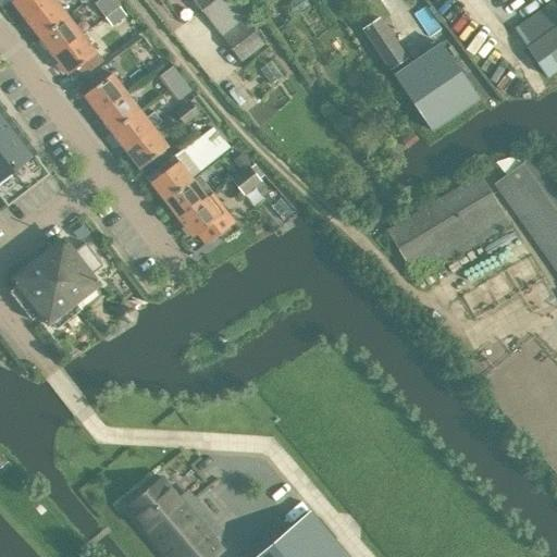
[(24,21),(50,0),(12,0),(10,2),(24,21)]
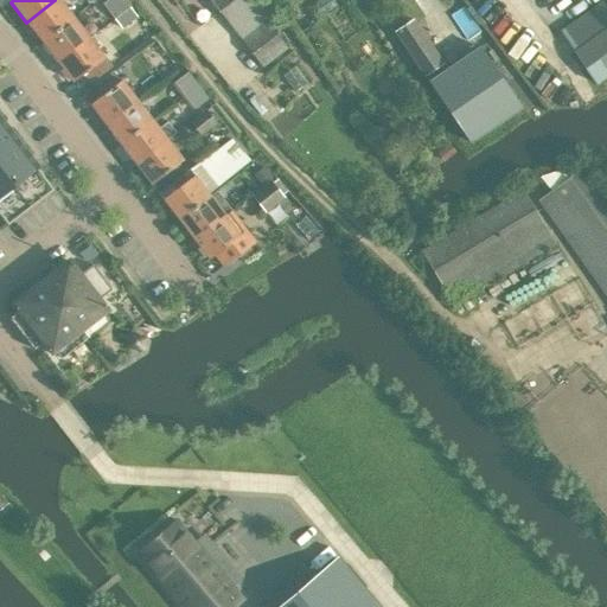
[(58,0),(55,0),(26,23),(42,42),(72,18),(58,0)]
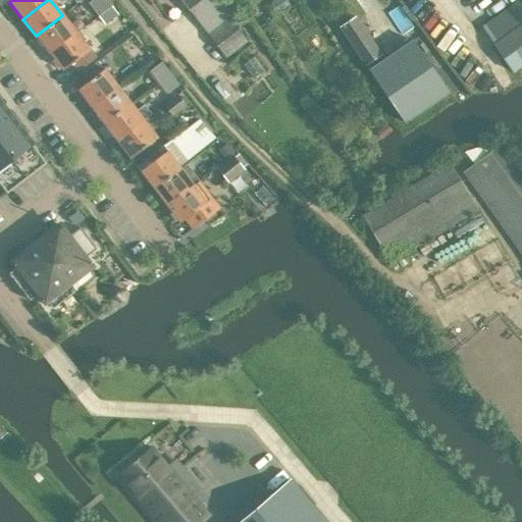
[(99,0),(90,7),(103,24),(117,14),(106,0),(99,0)]
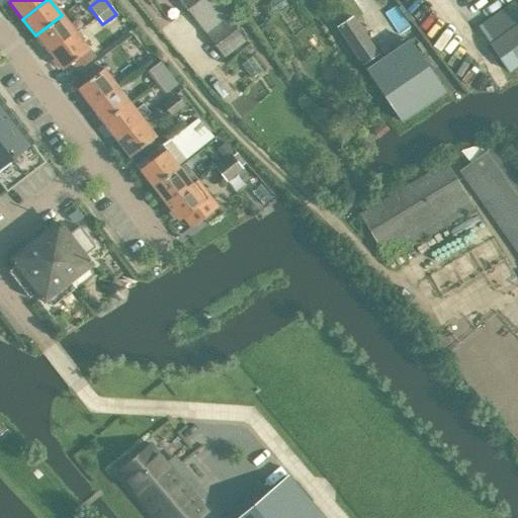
[(230,13),(219,0),(197,0),(195,2),(194,0),(178,0),(223,58),(245,40),(227,17),(230,13)]
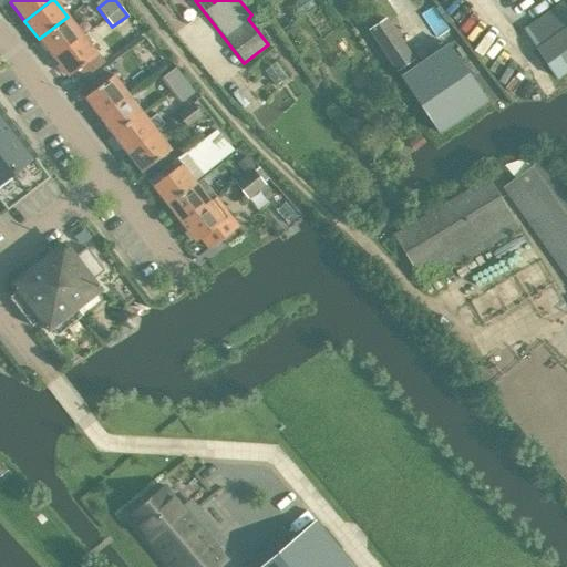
[(68,17),(39,39),(52,57),(81,34),(68,17)]
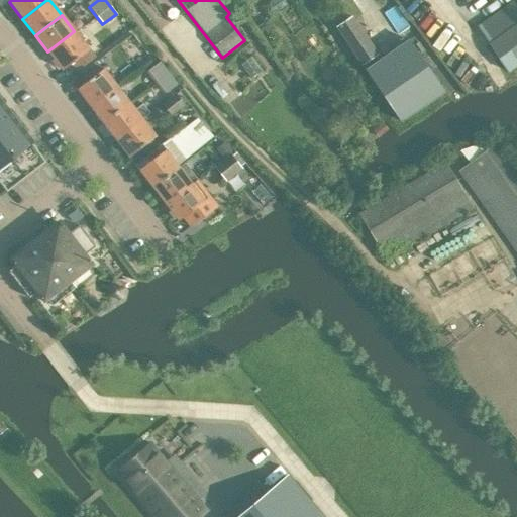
[(516,22),(489,42),(507,70),(516,62),(516,22)]
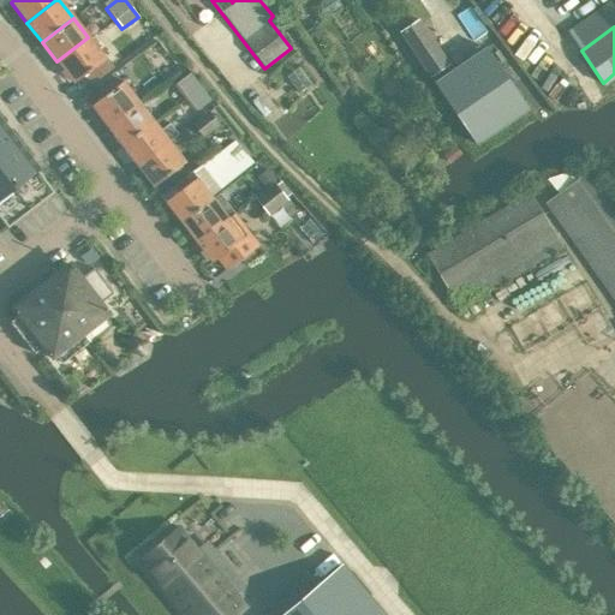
[(88,37),(57,61),(73,83),(84,75),(91,84),(112,69),(88,37)]
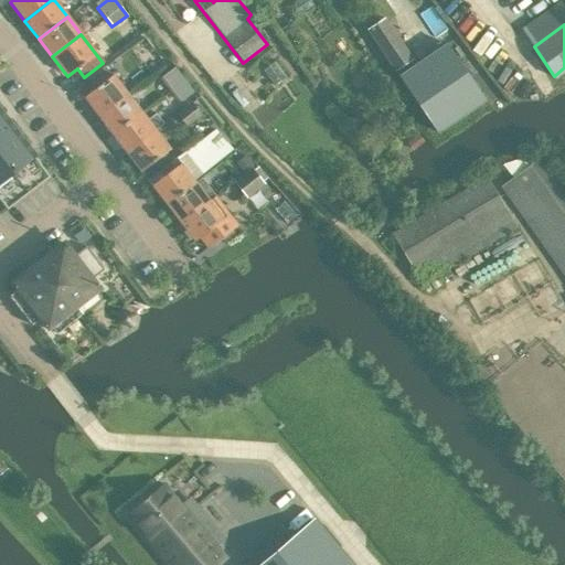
[(403,43),(384,55),(394,71),(413,57),(403,43)]
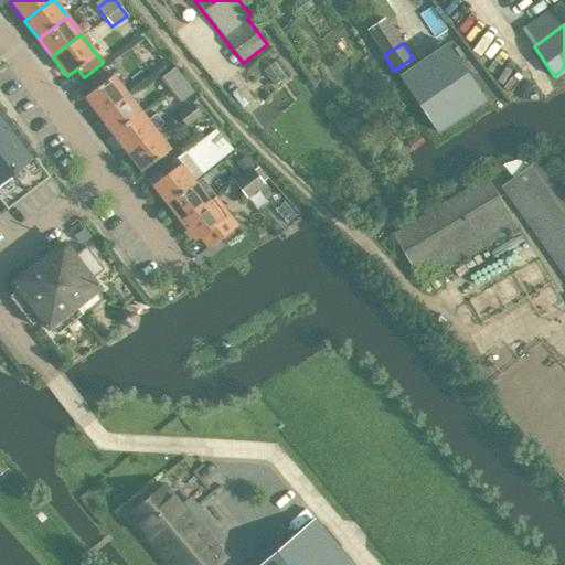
[(484,98),(447,43),(400,75),(437,130),(484,98)]
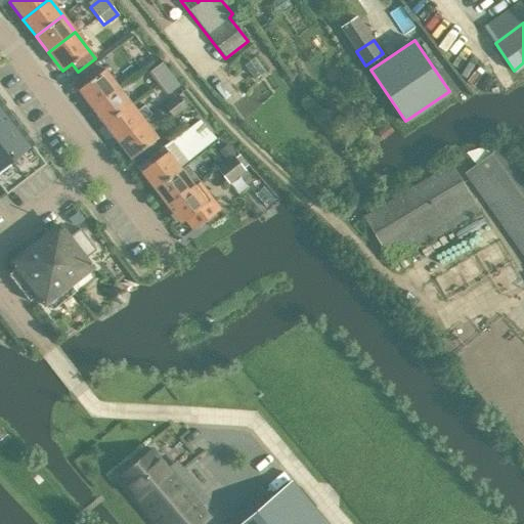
[(87,83),(78,90),(91,107),(118,87),(104,70),(103,70),(97,61),(81,74),(87,83)]
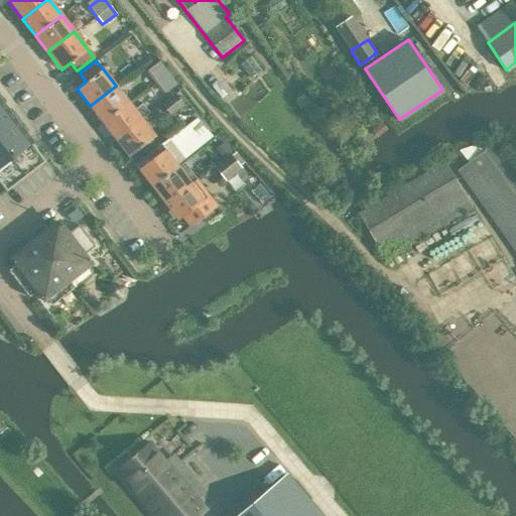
[(156,82),(166,74),(167,73),(158,61),(147,71),(156,82)]
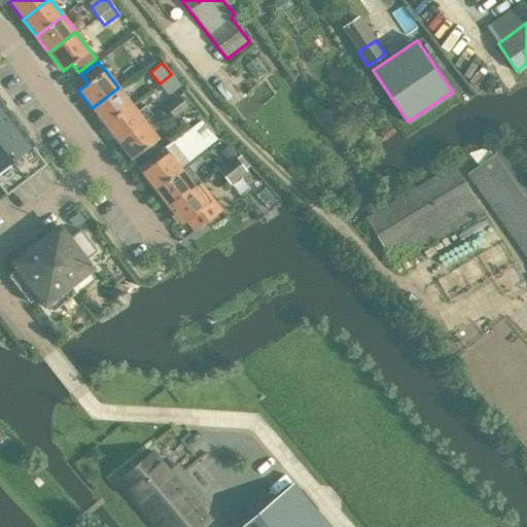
[(168,95),(176,89),(179,85),(171,74),(170,75),(160,83),(168,95)]
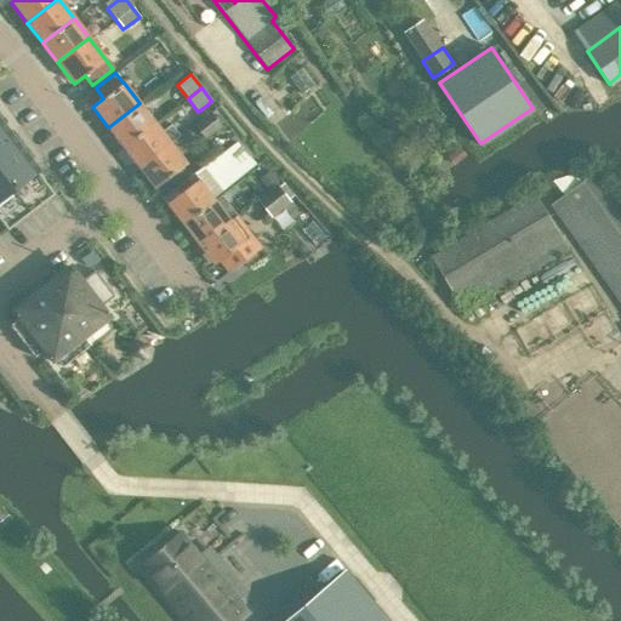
[(140,103),(108,127),(123,148),(155,124),(140,103)]
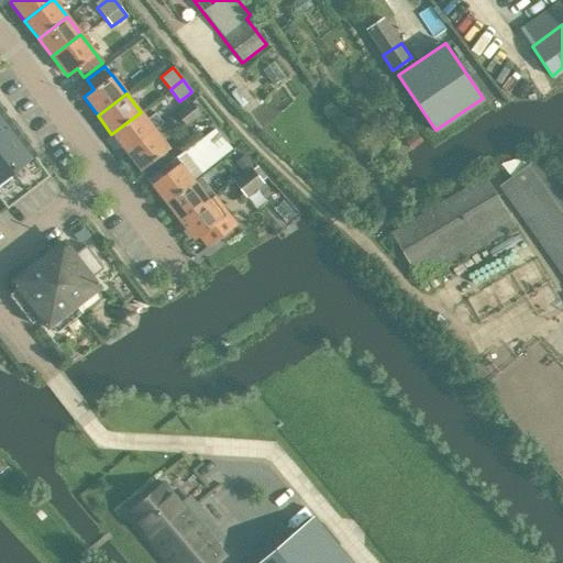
[(185,124),(199,113),(190,103),(176,114),(185,124)]
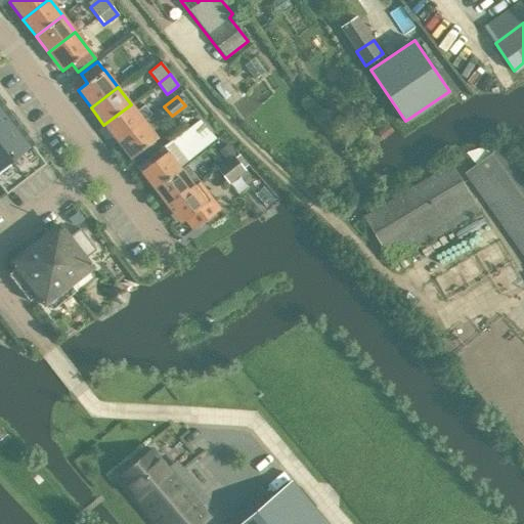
[(0,186),(6,194),(45,164),(31,145),(32,144),(0,103),(0,186)]
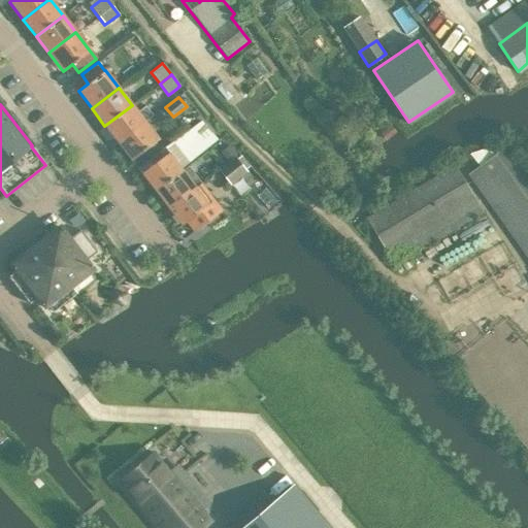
[(132,105),(104,126),(118,142),(144,122),(132,105)]
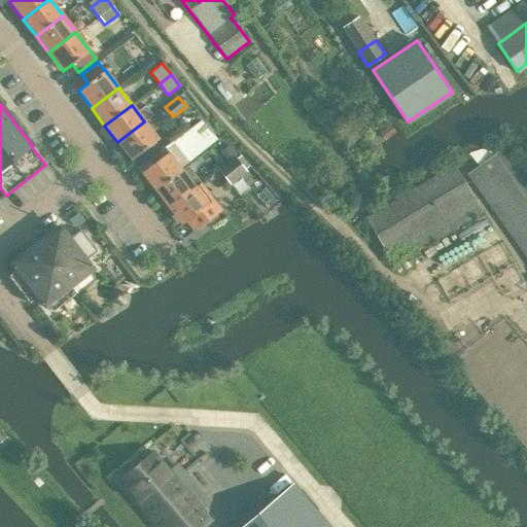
[(131,160),(157,139),(152,132),(157,128),(150,117),(144,121),(117,142),(131,160)]
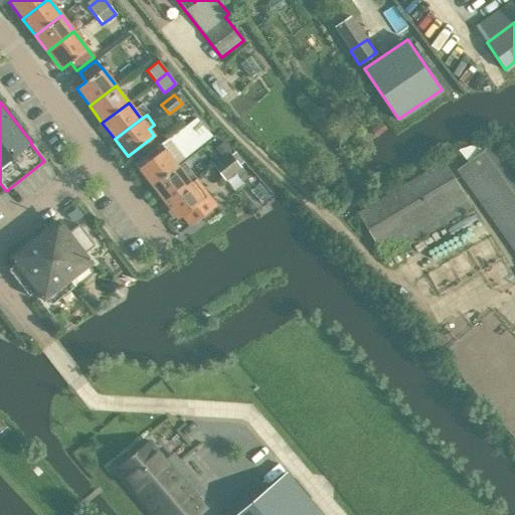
[(195,118),(174,134),(190,154),(211,137),(195,118)]
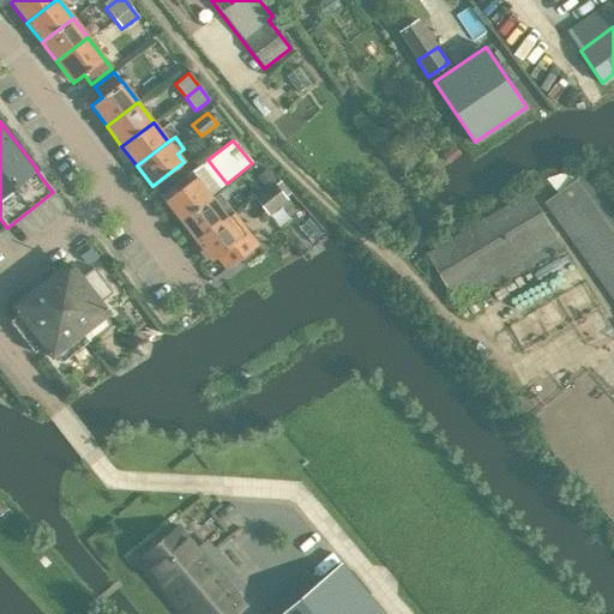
[(455,146),(443,157),(447,163),(459,154),(455,146)]
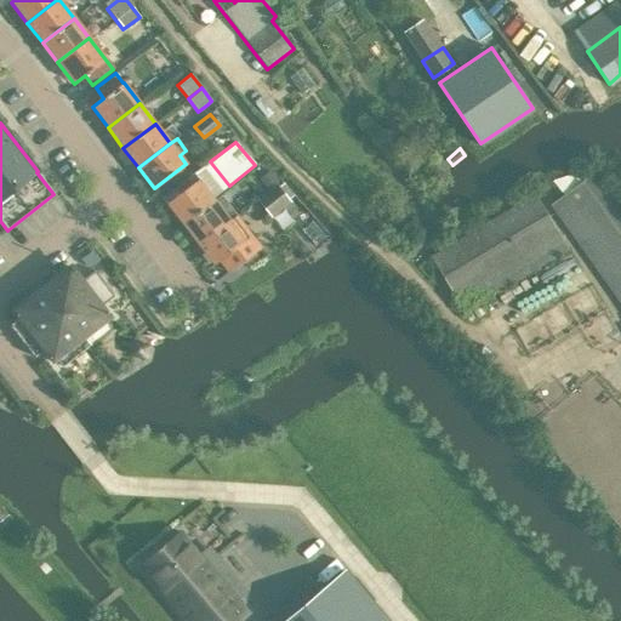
[(269,172),(260,180),(267,189),(278,182),(279,181),(271,170),(269,172)]
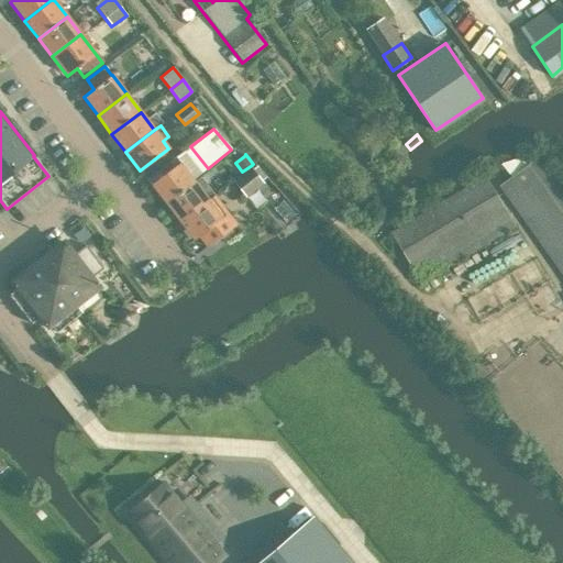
[(562,278),(562,186),(541,155),(497,186),(562,278)]
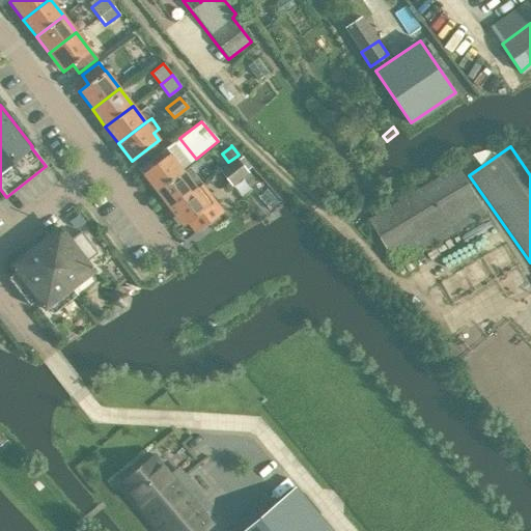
[(142,174),(156,192),(183,171),(169,154),(142,174)]
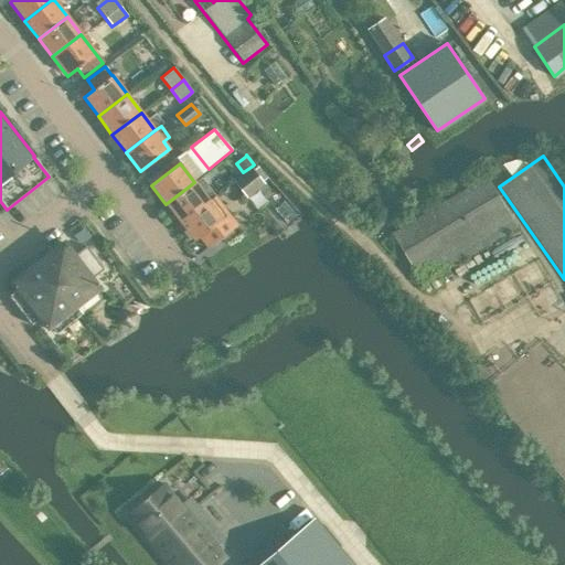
[(247,198),(265,183),(253,167),(234,181),(247,198)]
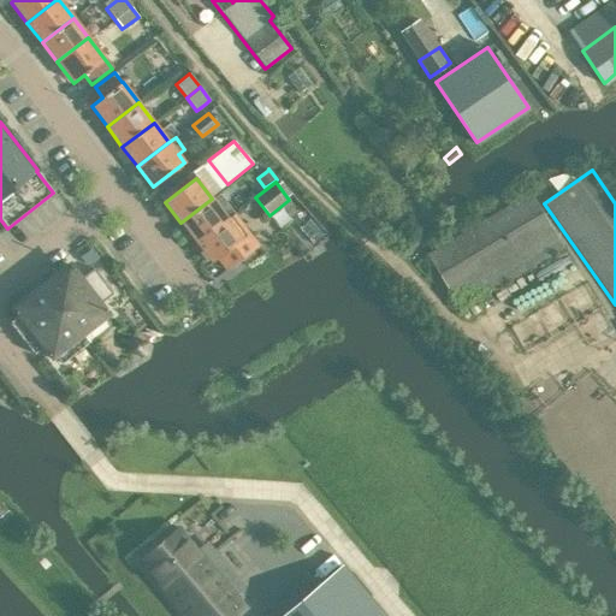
[(181,223),(196,243),(227,218),(234,214),(235,213),(220,193),(212,199),(181,223)]
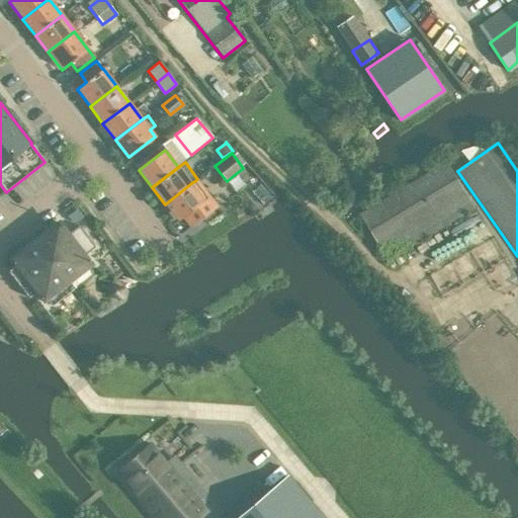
[(385,260),(471,208),(444,162),(357,212),(385,260)]
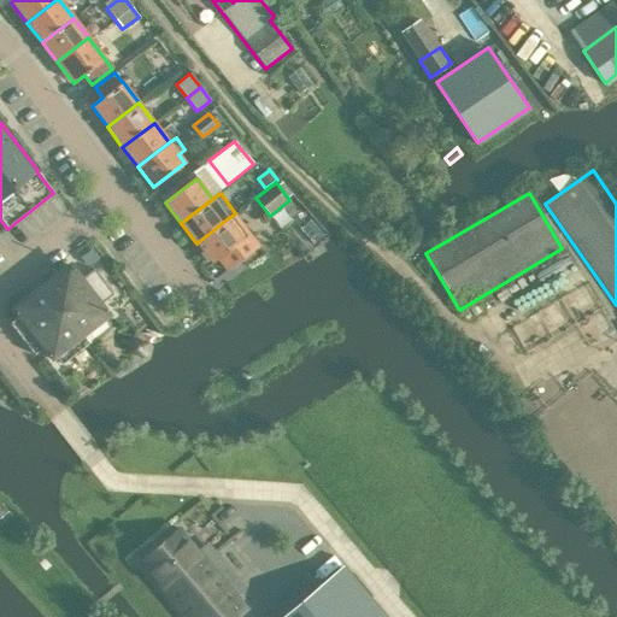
[(228,218),(197,244),(212,264),(218,259),(227,271),(258,246),(234,215),(228,219),(228,218)]
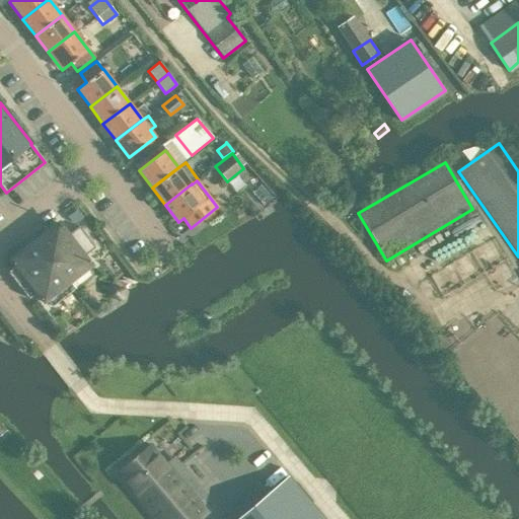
[(77,210),(67,217),(72,223),(77,223),(83,218),(77,210)]
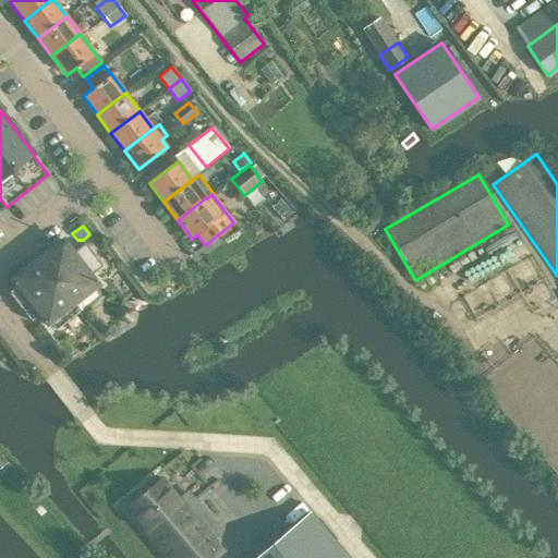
[(19,284),(9,293),(31,322),(40,314),(47,323),(49,322),(56,330),(81,311),(74,302),(97,284),(89,276),(102,266),(85,244),(72,253),(62,241),(13,279),(19,284)]
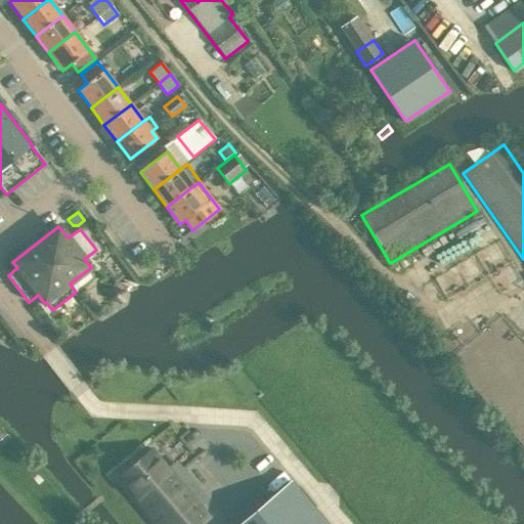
[(119,476),(158,523),(201,523),(210,518),(193,498),(202,492),(182,469),(174,476),(151,448),(119,476)]
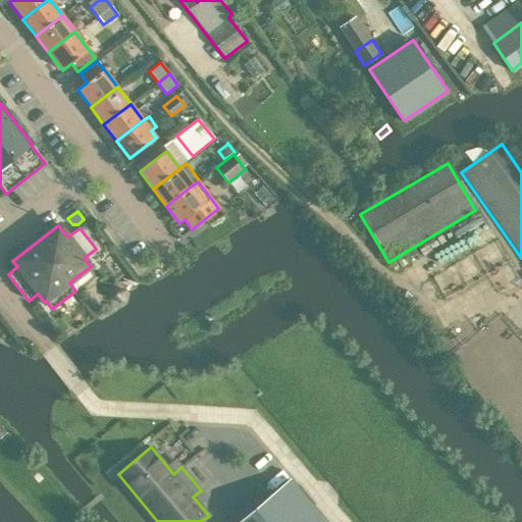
[(37,472),(32,476),(37,482),(42,477),(37,472)]
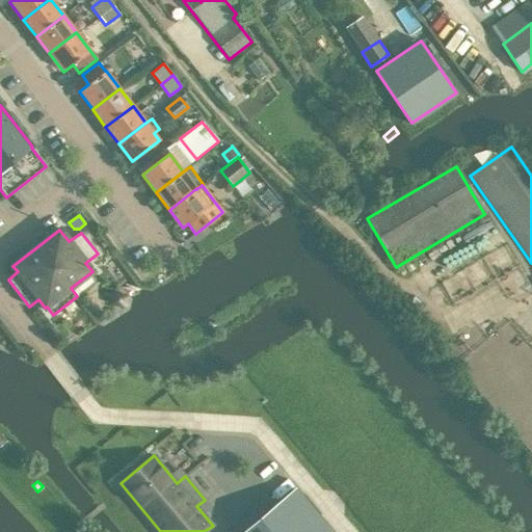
[(329,531),(294,489),(242,531),(329,531)]
